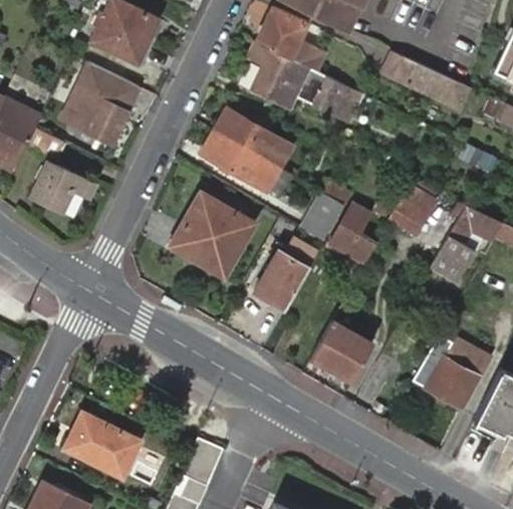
[(80,6),(65,0),(64,0),(58,13),(74,21),(80,6)]
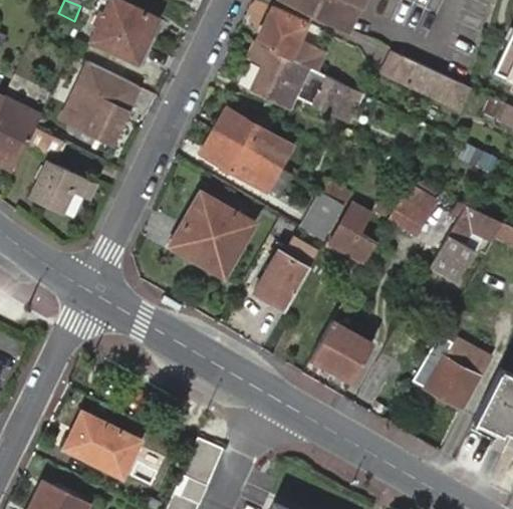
[(286,0),(285,1),(343,30),(357,0),(286,0)]
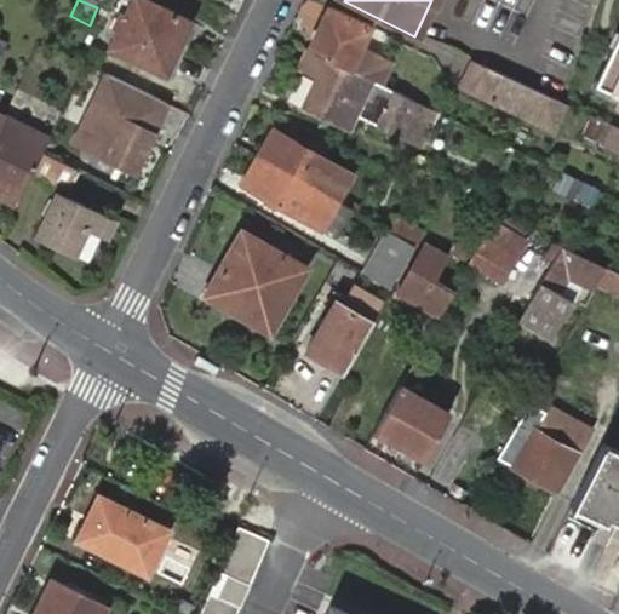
[(112,56),(166,82),(190,28),(137,3),(112,56)]
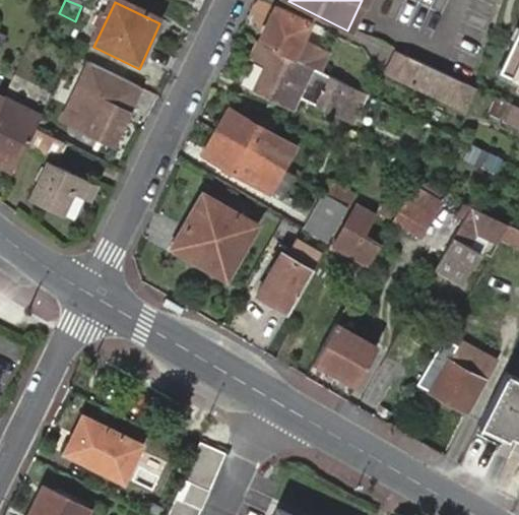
[(277,30),(286,13),(280,11),(271,27),(277,30)]
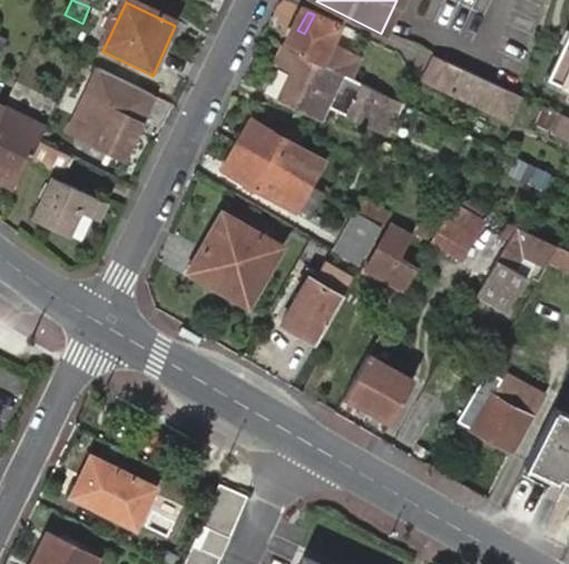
[(297,30),(290,48),(327,68),(349,78),(353,80),(361,62),(336,50),(346,31),(314,15),(304,33),(297,30)]
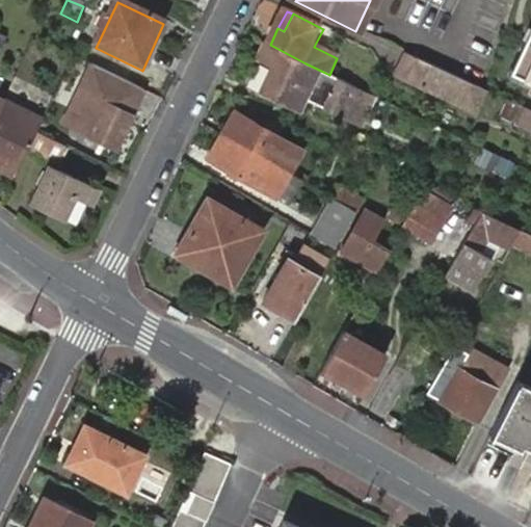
[(306,63),(270,45),(262,60),(277,68),(264,97),(303,116),(325,73),(306,63)]
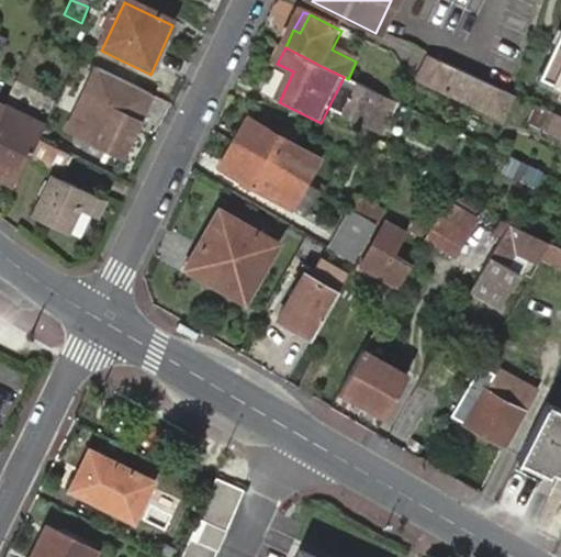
[(560,49),(545,87),(560,93),(560,49)]
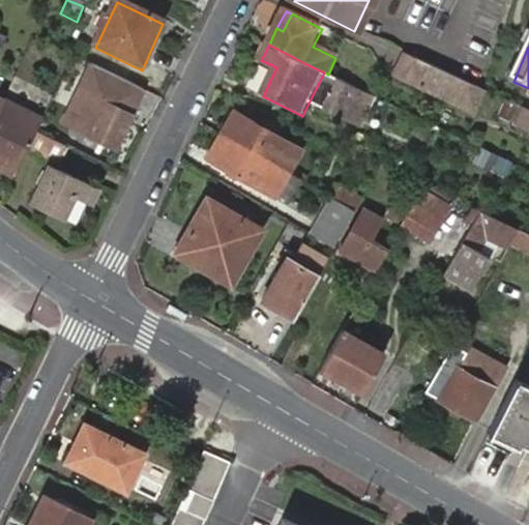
[(393,85),(470,122),(481,100),(405,62),(393,85)]
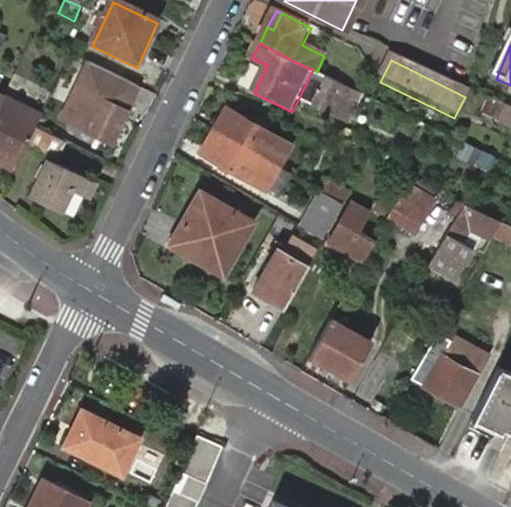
[(136,90),(89,67),(63,121),(113,145),(128,114),(123,112),(128,103),(130,104),(136,90)]
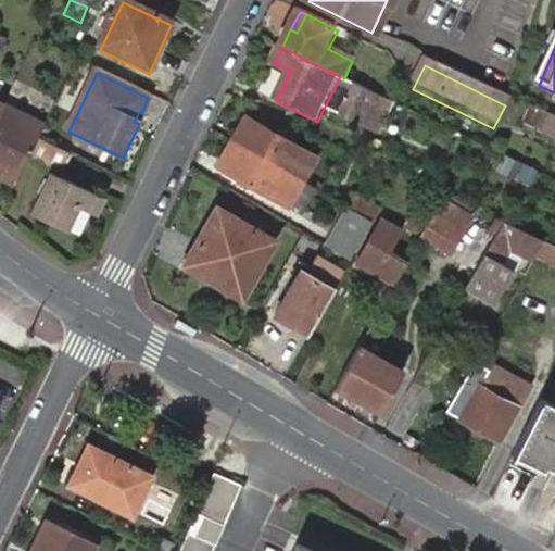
[(377,124),(389,100),(353,83),(339,110),(352,116),(355,112),(377,124)]
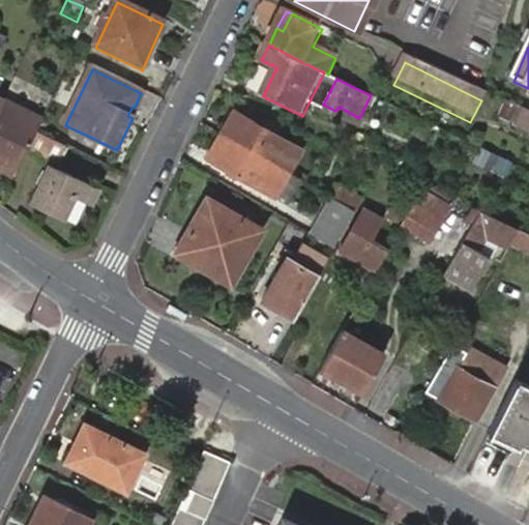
[(133,118),(144,94),(141,93),(135,108),(133,107),(127,116),(133,118)]
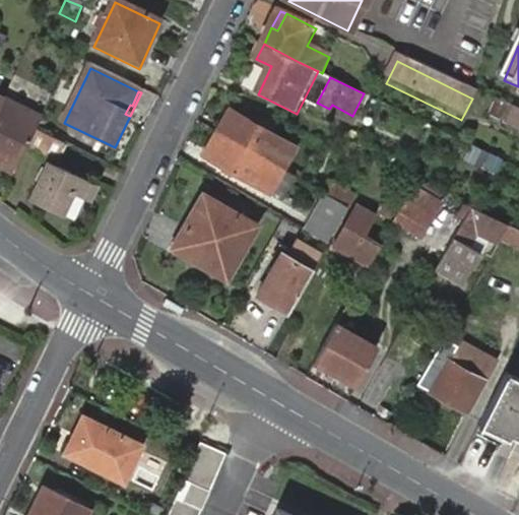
[(0,173),(11,179),(24,151),(34,134),(40,122),(0,102),(0,173)]
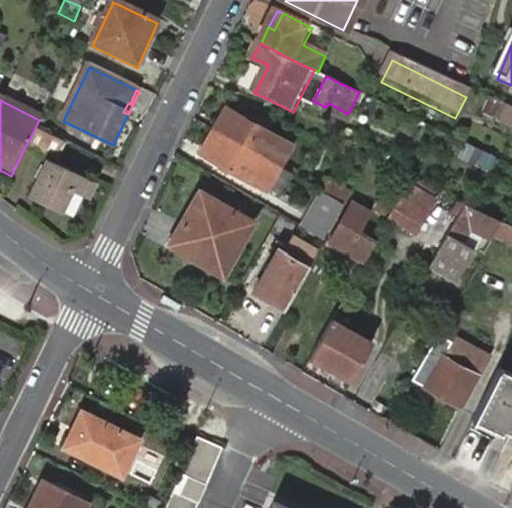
[(226,129),(223,135),(285,169),(297,147),(231,108),(221,126),(226,129)]
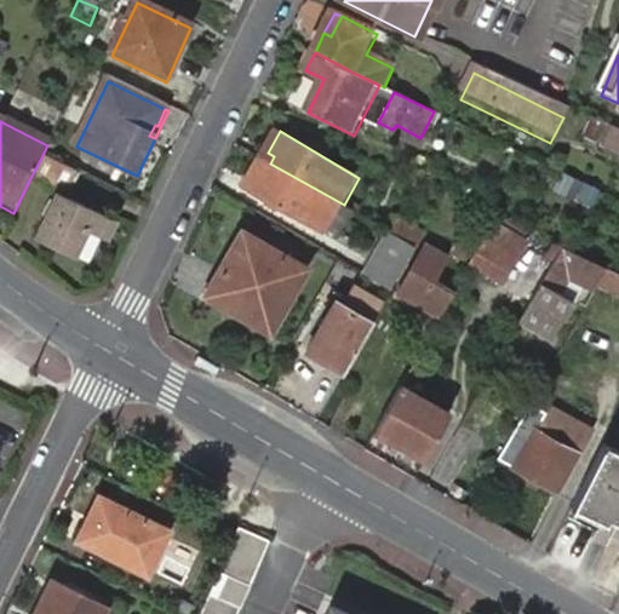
[(618,159),(618,138),(612,135),(603,151),(618,159)]
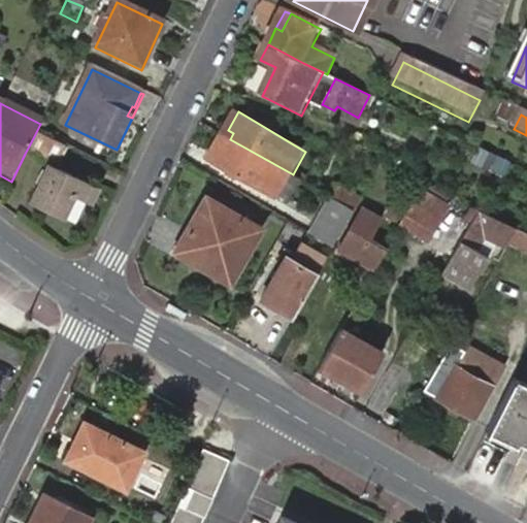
[(502,120),(498,129),(503,132),(508,123),(502,120)]
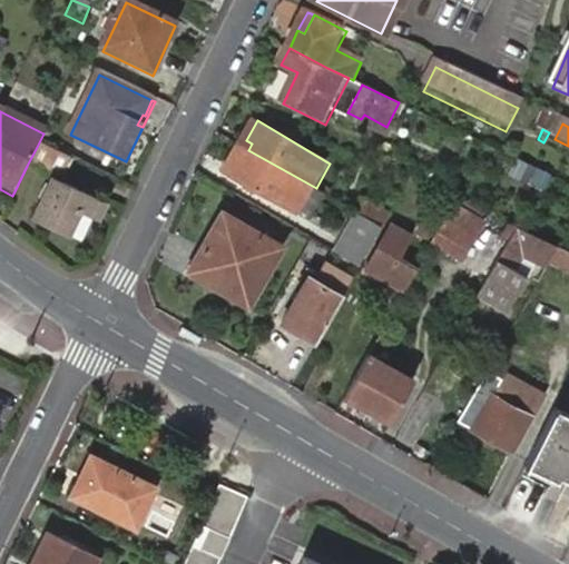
[(246,140),(242,147),(248,150),(252,144),(246,140)]
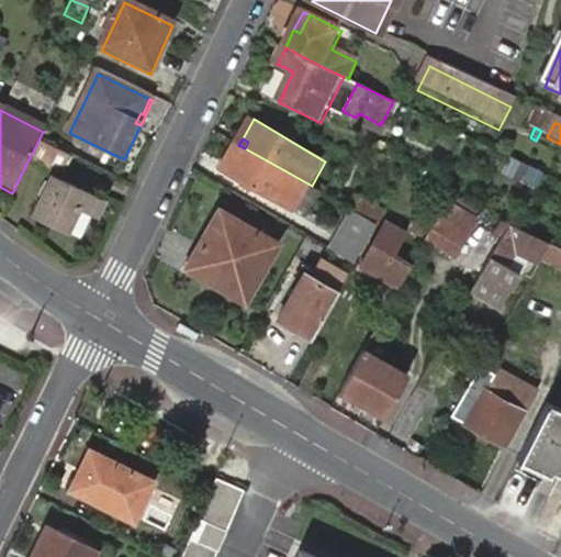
[(26,164),(37,169),(47,151),(36,145),(26,164)]
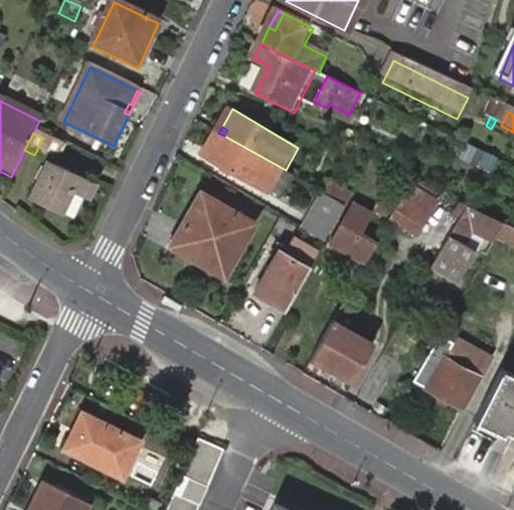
[(224,136),(218,133),(208,150),(213,153),(210,158),(272,193),(276,187),(286,170),(224,136)]
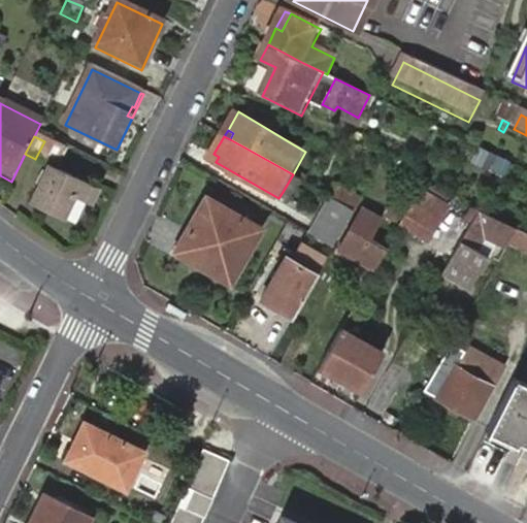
[(50,167),(60,149),(44,141),(35,159),(50,167)]
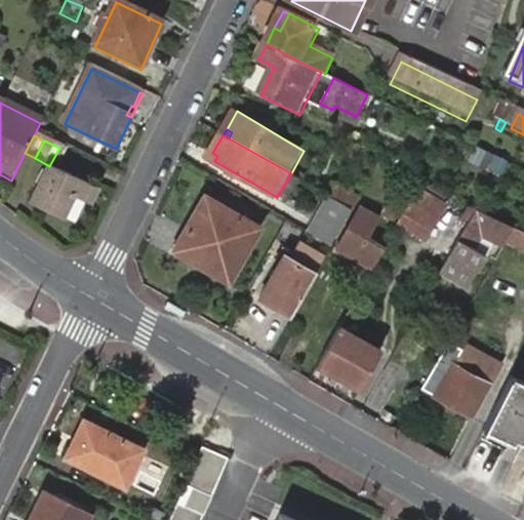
[(96,191),(49,166),(33,200),(75,222),(85,200),(90,203),(96,191)]
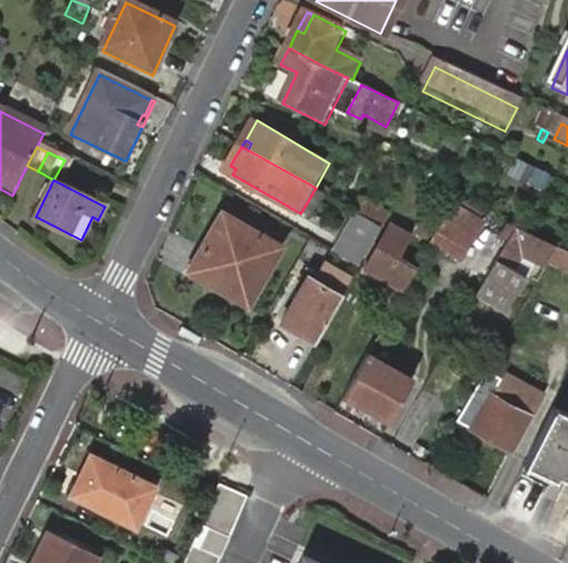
[(317,213),(328,194),(316,188),(305,207),(317,213)]
